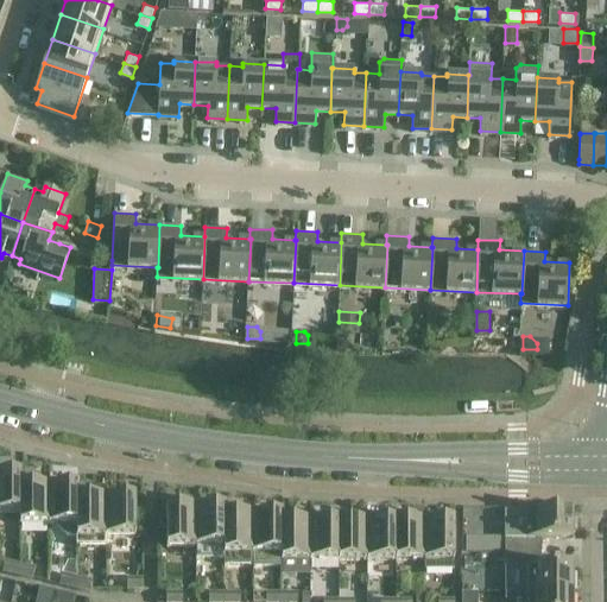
[(0,464),(0,509),(19,509),(21,511),(20,483),(21,483),(21,471),(12,471),(12,466),(0,464)]
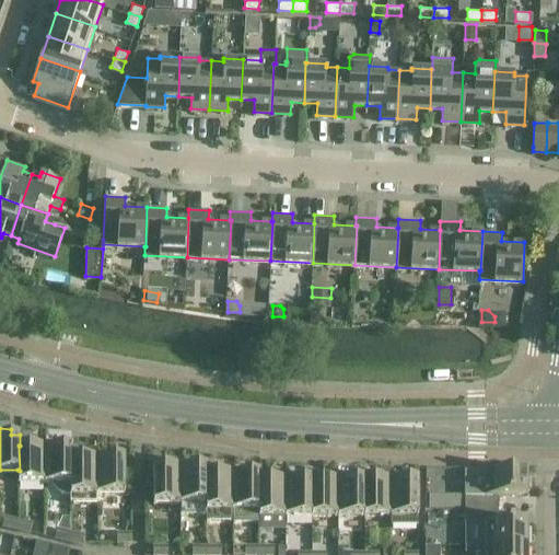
[(45,481),(45,440),(27,440),(27,446),(20,446),(19,446),(20,471),(18,470),(18,481),(45,481)]
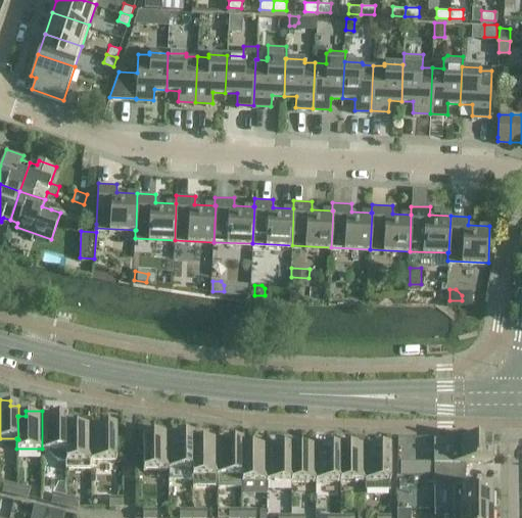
[(42,411),(42,449),(49,449),(49,451),(58,459),(65,459),(65,449),(66,449),(66,426),(67,426),(67,416),(59,416),(59,411),(42,411)]
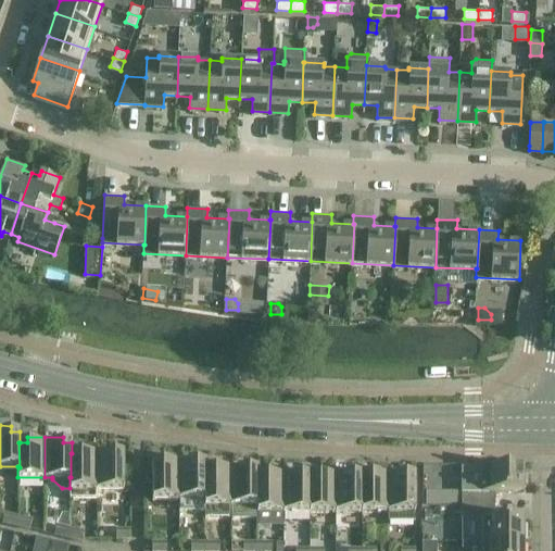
[(97,497),(97,448),(79,448),(79,453),(72,453),(71,453),(71,477),(70,477),(70,488),(70,497),(97,497)]
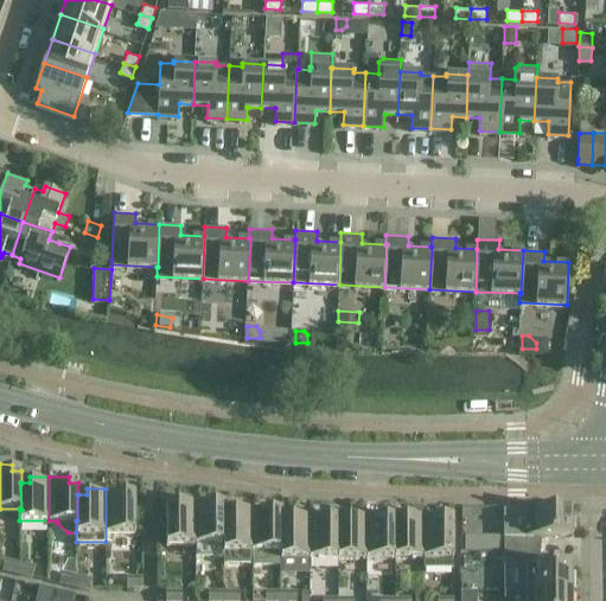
[(106,488),(106,542),(107,542),(107,532),(136,532),(136,494),(126,494),(126,488),(106,488)]
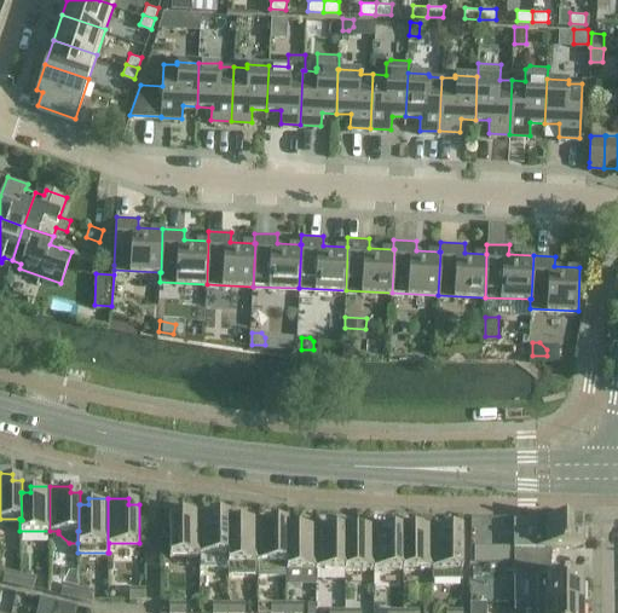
[(200,554),(200,508),(180,508),(180,514),(169,514),(169,554),(200,554)]
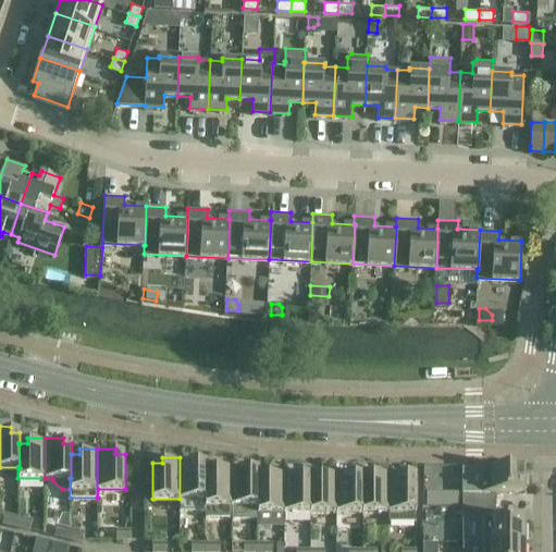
[(180,457),(180,499),(181,499),(181,510),(207,510),(207,504),(205,504),(205,498),(207,499),(206,469),(207,469),(207,463),(197,463),(197,457),(180,457)]
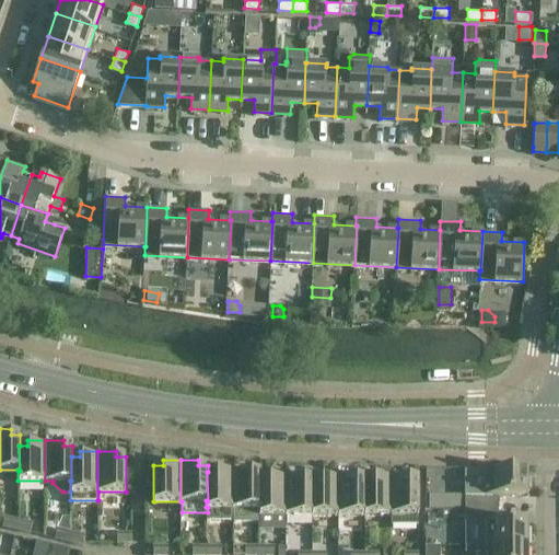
[(206,500),(206,507),(208,507),(208,512),(208,518),(233,518),(233,466),(216,466),(216,472),(208,472),(207,472),(208,501),(206,500)]
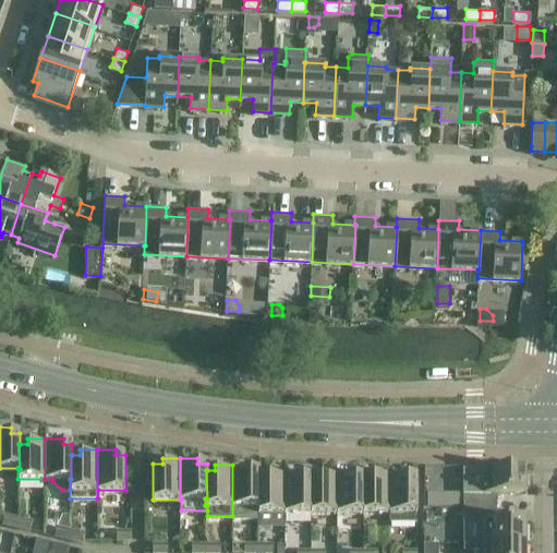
[(258,477),(259,477),(259,470),(250,470),(250,465),(232,465),(232,516),(258,516),(258,512),(258,505),(259,505),(258,477)]
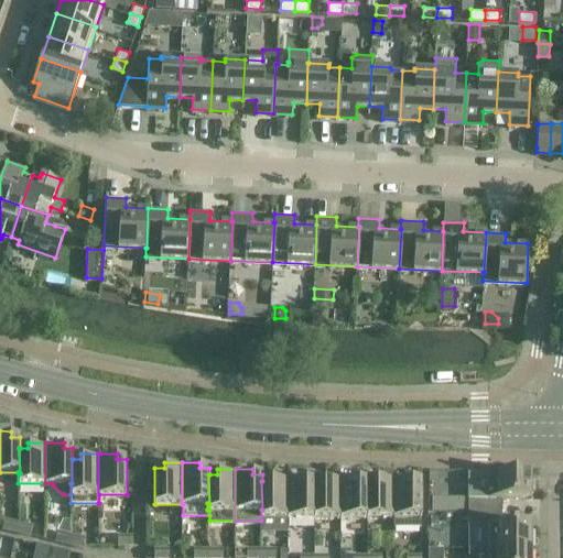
[(468,510),(498,510),(498,495),(531,495),(531,471),(468,471),(468,510)]
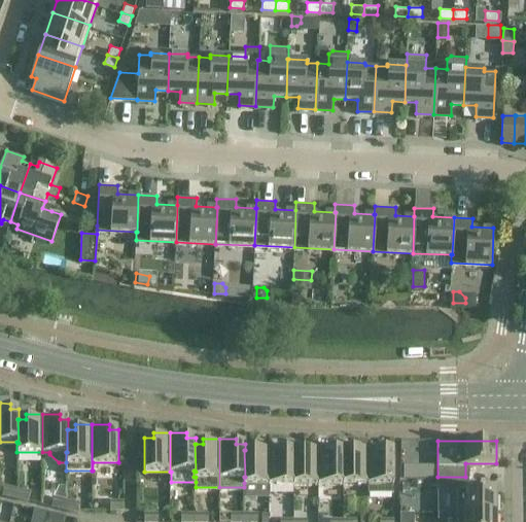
[(270,483),(270,445),(252,445),(252,450),(245,450),(244,450),(245,477),(244,477),(244,483),(270,483)]
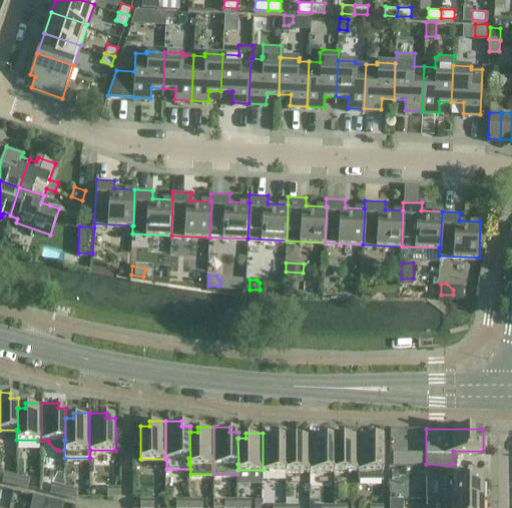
[(286,470),(286,438),(279,438),(279,433),(263,433),(263,470),(286,470)]
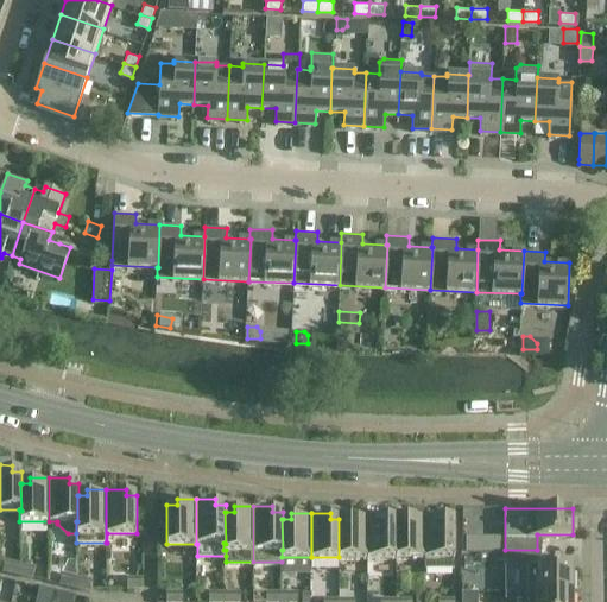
[(367,557),(368,513),(348,513),(348,519),(339,519),(339,557),(367,557)]
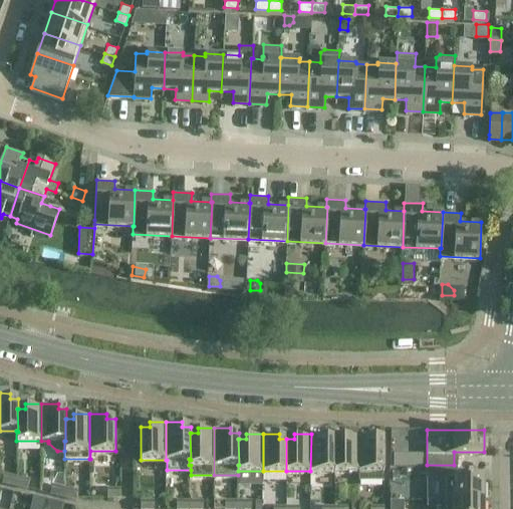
[(334,471),(334,439),(327,439),(327,434),(311,434),(310,471),(334,471)]
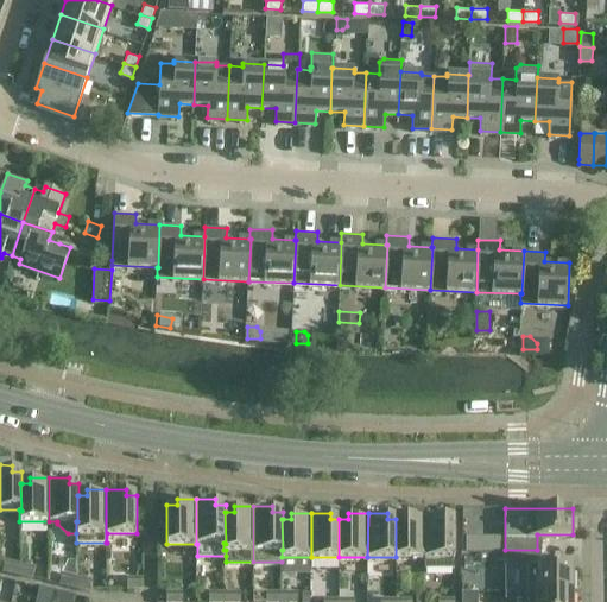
[(424,557),(424,513),(405,513),(405,519),(396,519),(396,557),(424,557)]
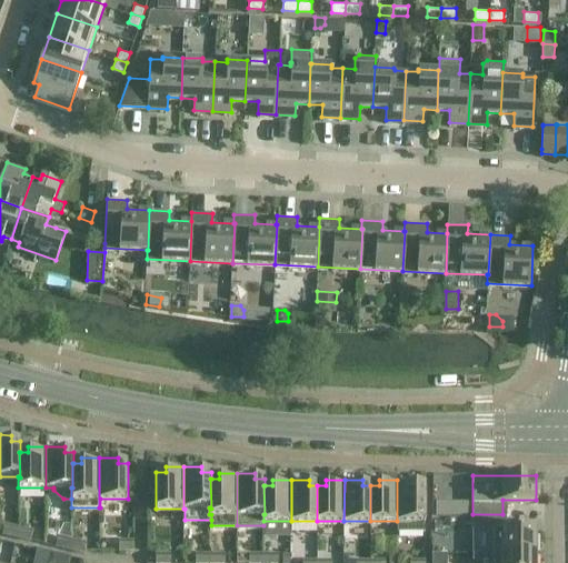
[(425,530),(425,485),(415,485),(415,480),(397,480),(397,521),(398,521),(398,530),(425,530)]
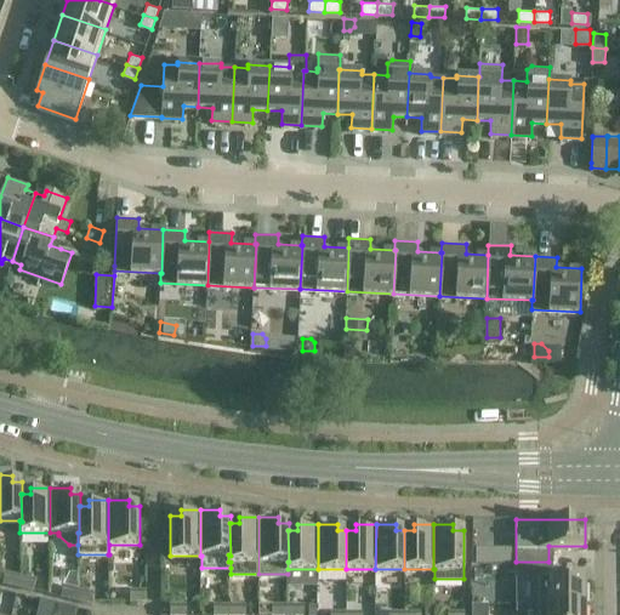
[(495,545),(476,545),(476,548),(476,559),(476,561),(495,561),(495,545)]
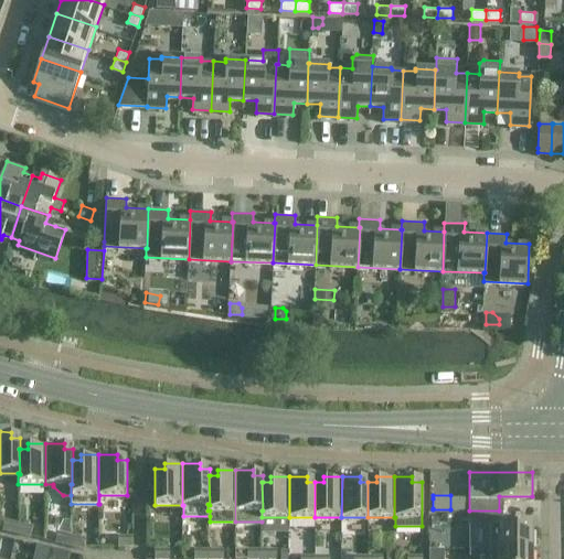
[(488,548),(532,548),(532,523),(499,523),(499,511),(469,511),(469,524),(488,524),(488,548)]
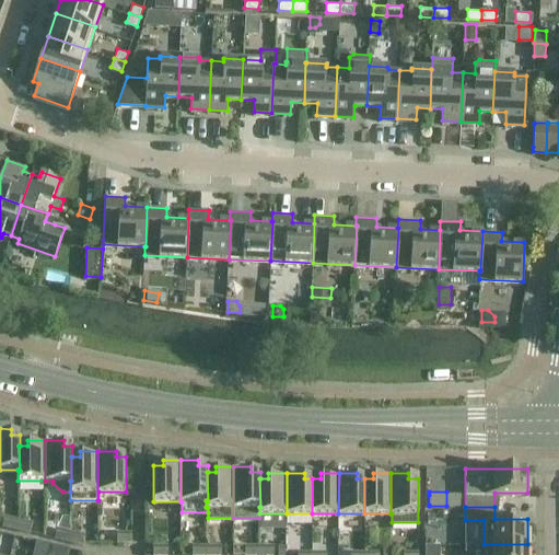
[(16,528),(19,518),(4,515),(2,523),(16,528)]
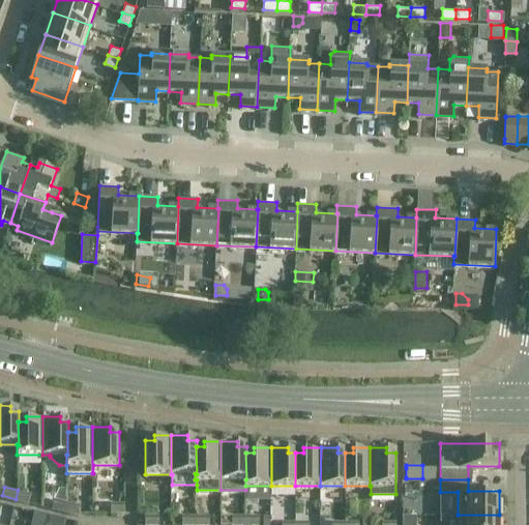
[(18,490),(16,499),(29,502),(31,493),(18,490)]
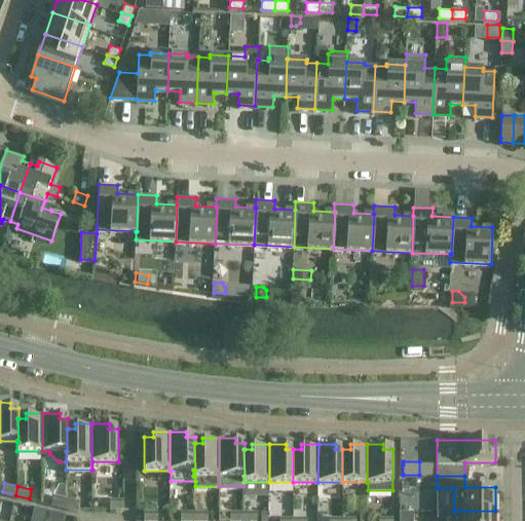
[(65,506),(67,497),(53,494),(51,503),(65,506)]
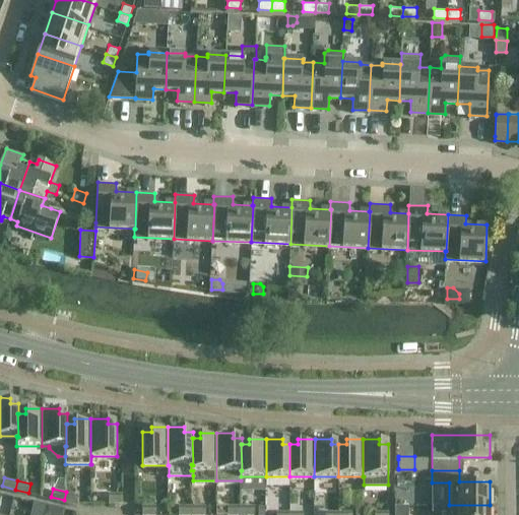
[(77,503),(79,495),(66,492),(64,500),(77,503)]
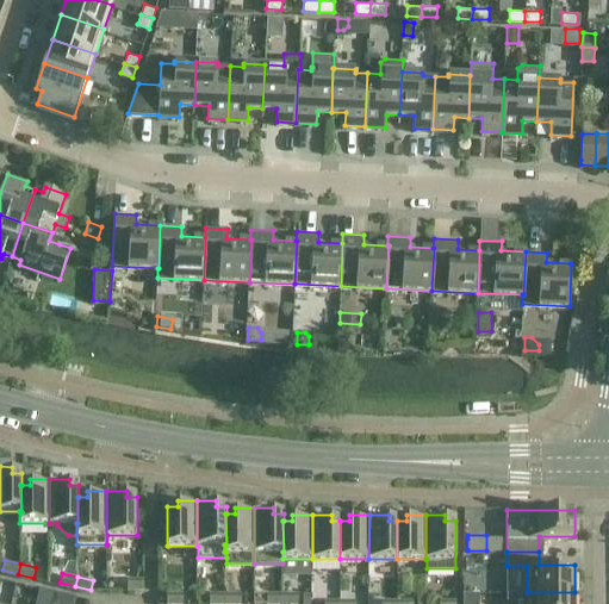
[(128,578),(128,587),(143,589),(144,578),(128,578)]
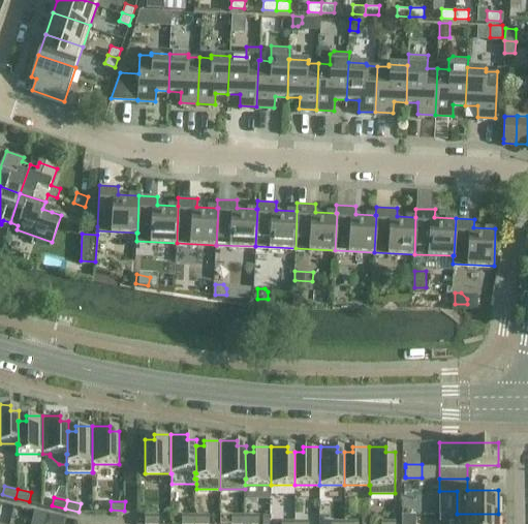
[(0,514),(0,521),(9,523),(11,514),(4,512),(0,514)]
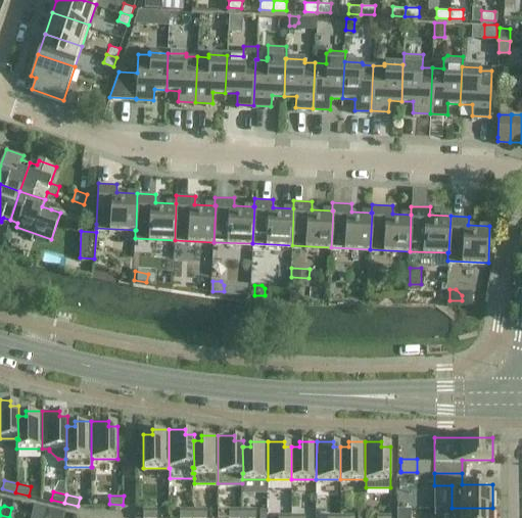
[(143,508),(143,517),(157,516),(156,508),(143,508)]
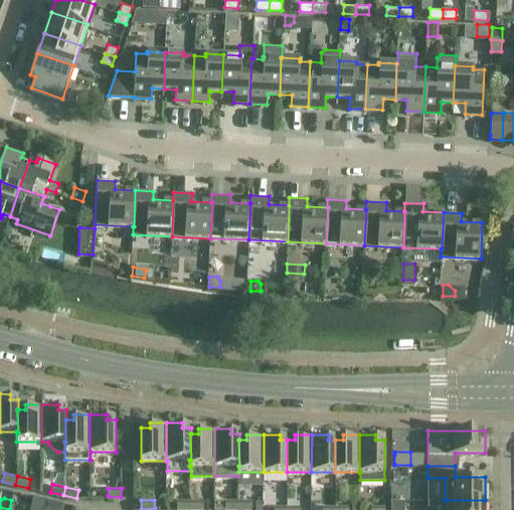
[(190,509),(190,500),(177,500),(177,509),(190,509)]
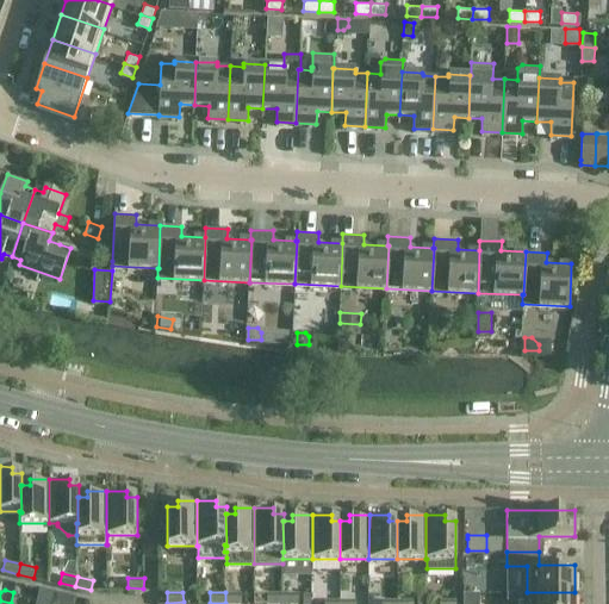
[(225,592),(225,603),(241,603),(241,592),(225,592)]
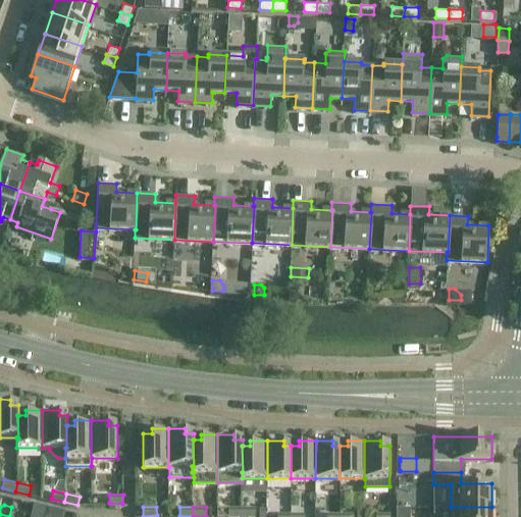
[(243,515),(243,507),(228,507),(228,515),(243,515)]
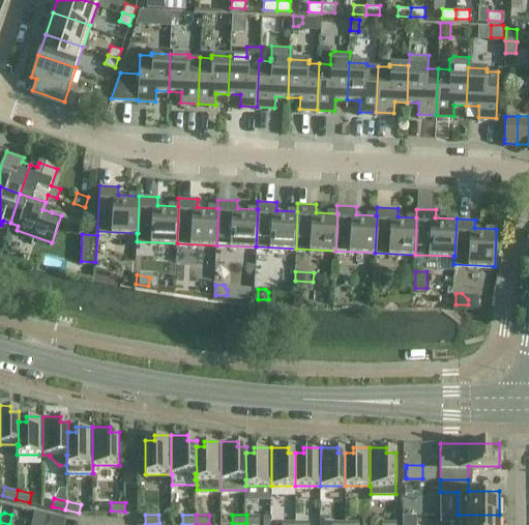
[(246,515),(246,523),(259,523),(259,515),(246,515)]
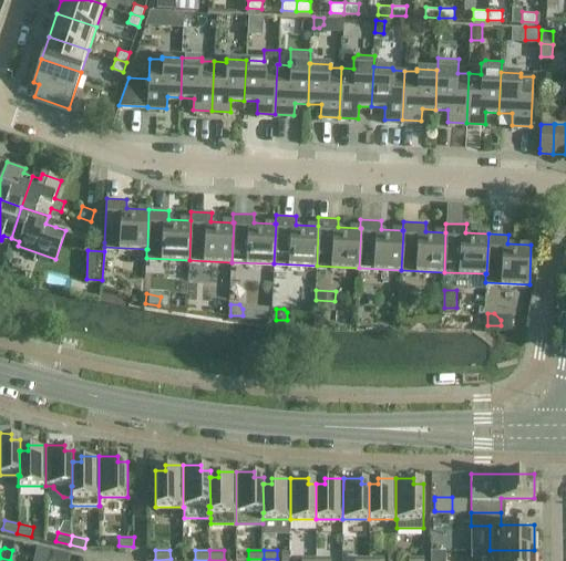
[(490,550),(471,550),(470,560),(534,560),(534,550),(490,550)]
